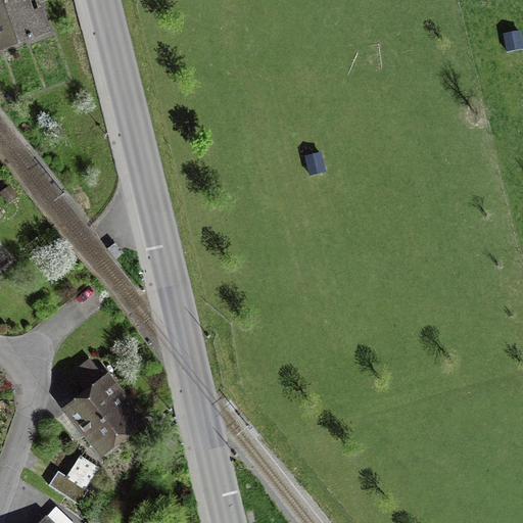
[(37,0),(0,0),(0,47),(48,32),(37,0)]
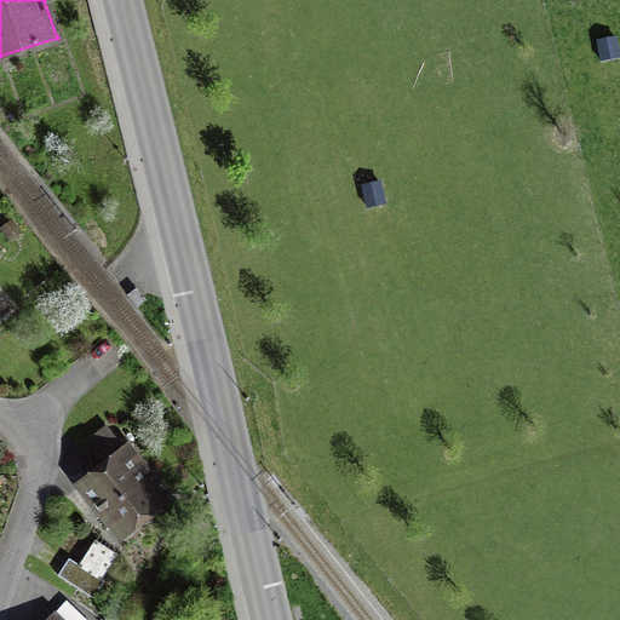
[(137,287),(127,293),(137,306),(145,299),(137,287)]
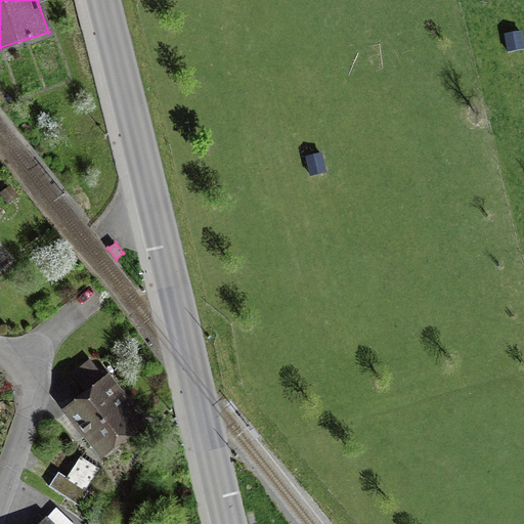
[(91,361),(74,375),(83,387),(100,374),(91,361)]
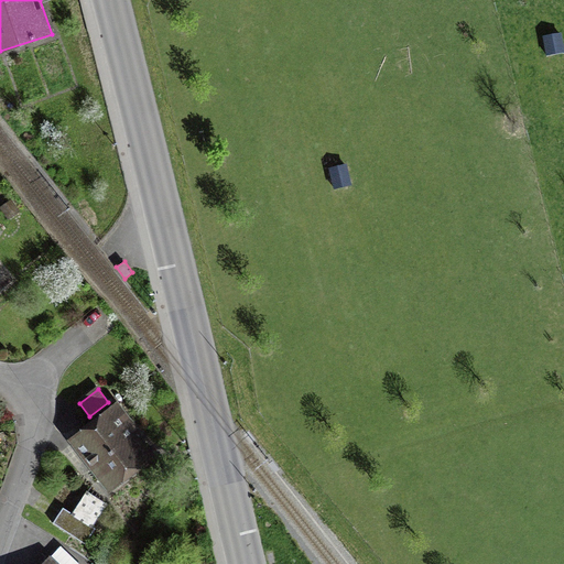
[(111,413),(76,441),(111,485),(147,457),(111,413)]
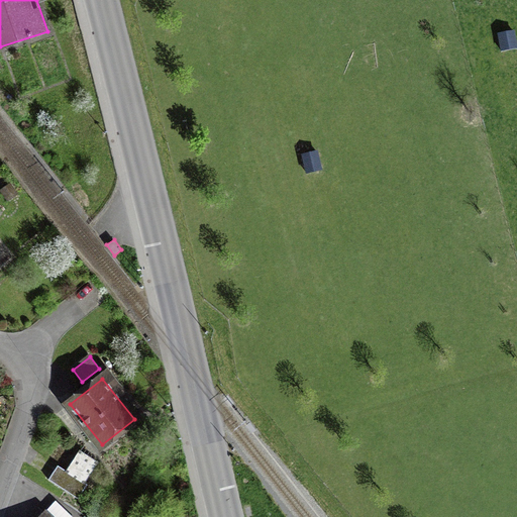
[(87,485),(57,466),(48,479),(79,498),(87,485)]
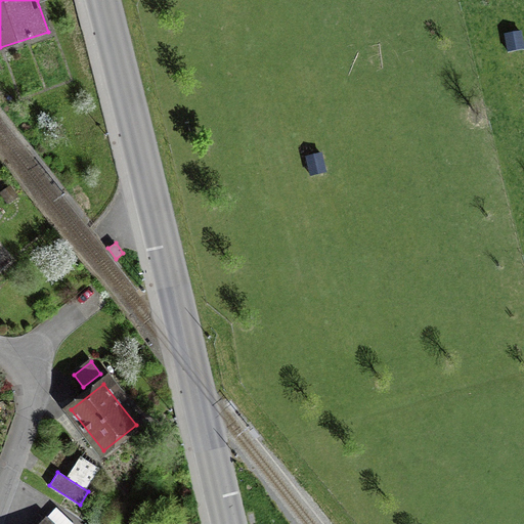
[(63,523),(55,515),(45,523),(63,523)]
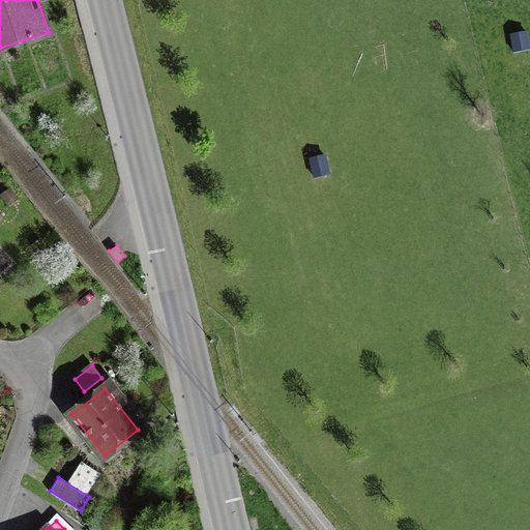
All buildings are outlined.
